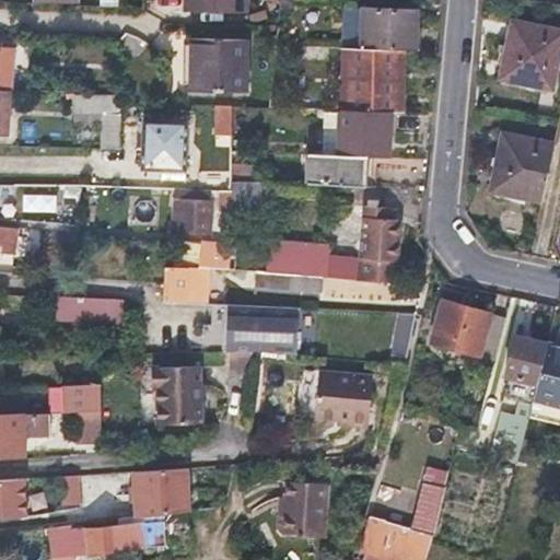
[(246,13),(246,0),(191,0),(191,11),(246,13)]
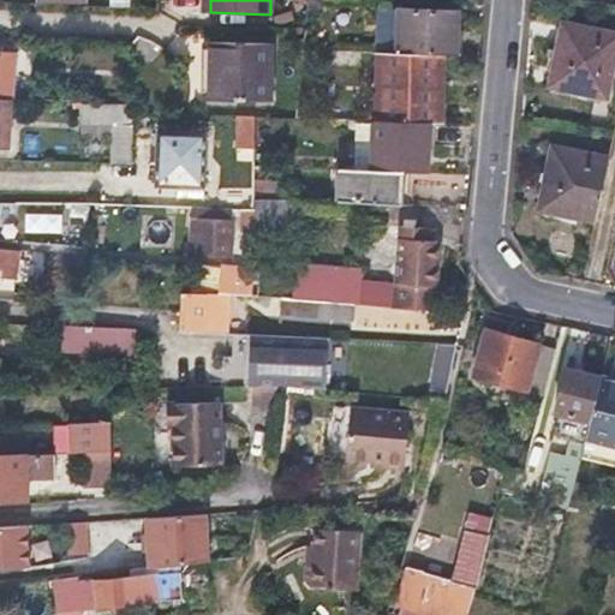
[(382,7),(381,52),(445,54),(455,54),(457,11),(382,7)]
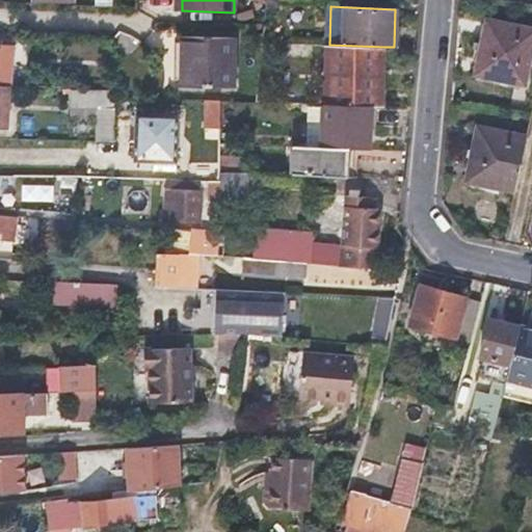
[(526,82),(531,56),(531,51),(531,29),(486,21),(476,73),(526,82)]
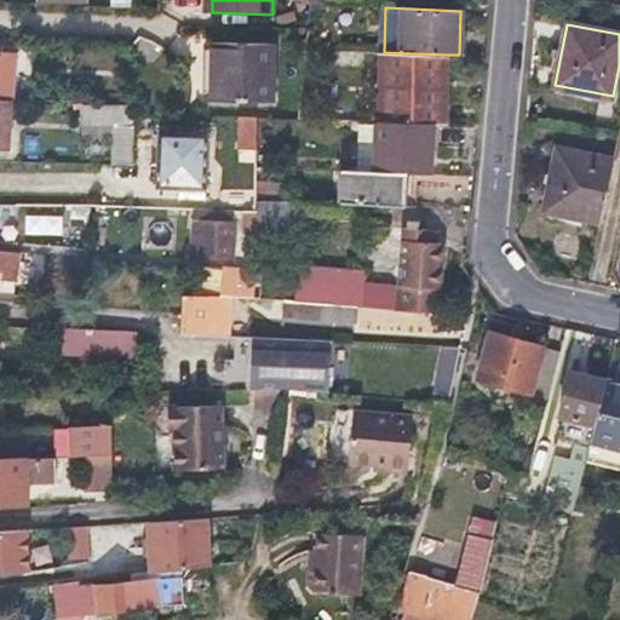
[(207,98),(239,101),(269,103),(273,44),(210,42),(207,98)]
